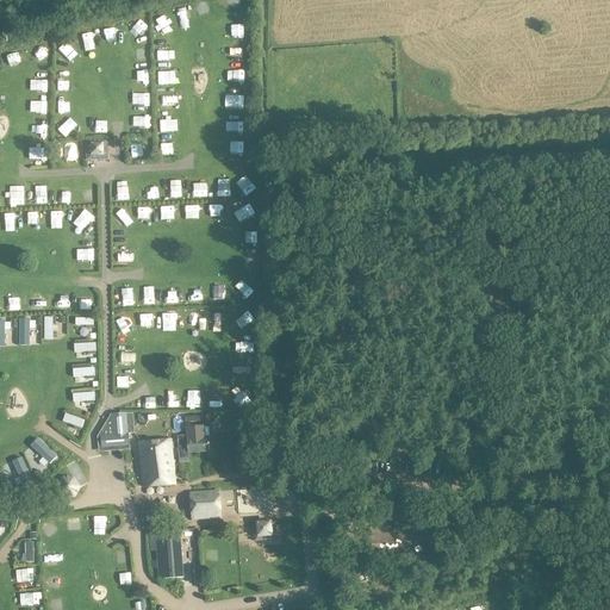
[(207,6),(198,6),(199,19),(209,18),(207,6)]
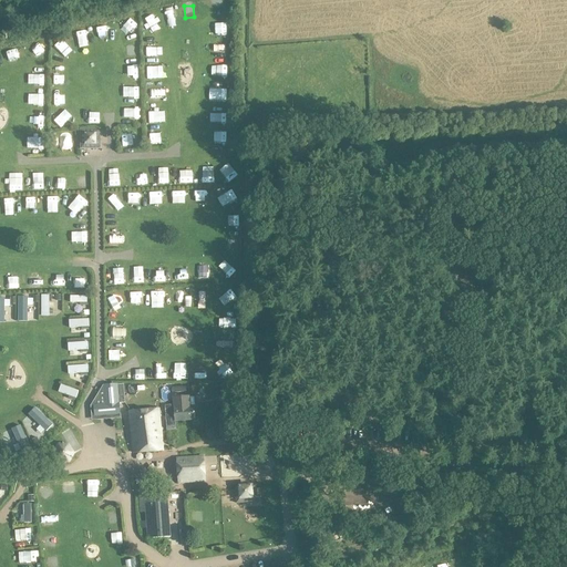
[(166,28),(175,26),(172,10),(163,12),(166,28)]
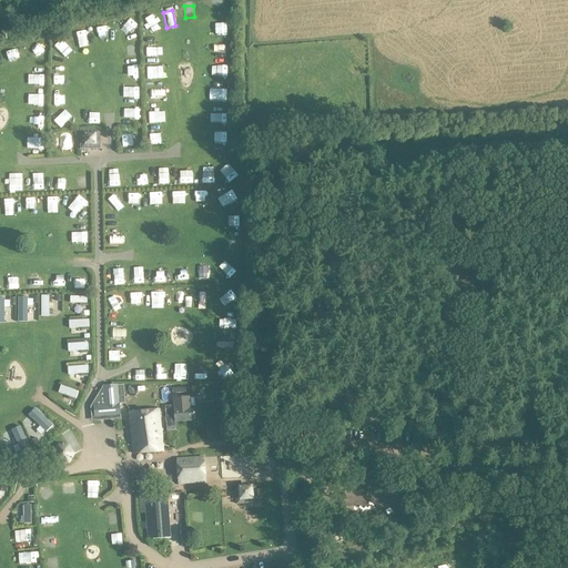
[(215,42),(229,41),(227,24),(219,26),(219,30),(215,31),(215,42)]
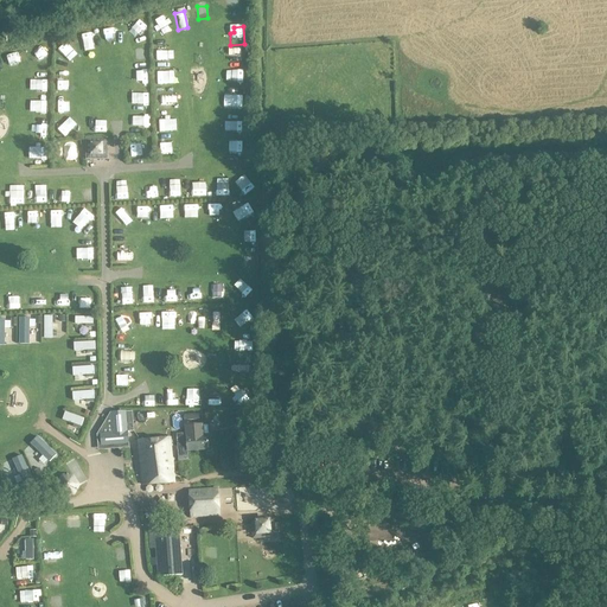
[(56,51),(63,61),(71,56),(64,45),(56,51)]
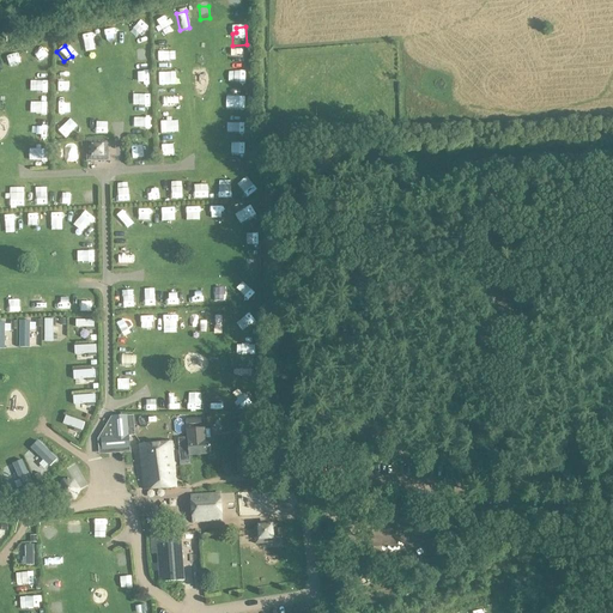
[(246,52),(235,52),(235,66),(247,66),(246,52)]
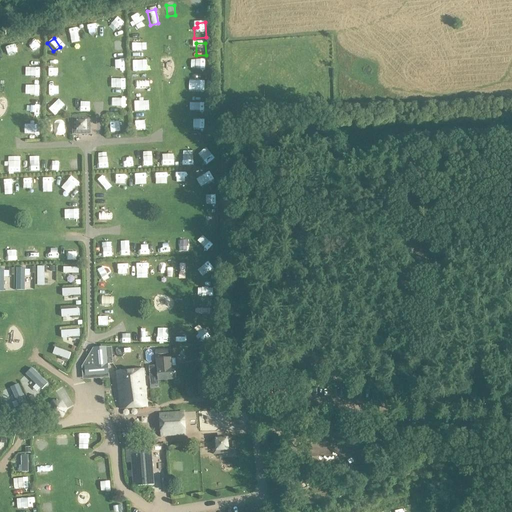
[(125,62),(116,62),(115,75),(125,75),(125,62)]
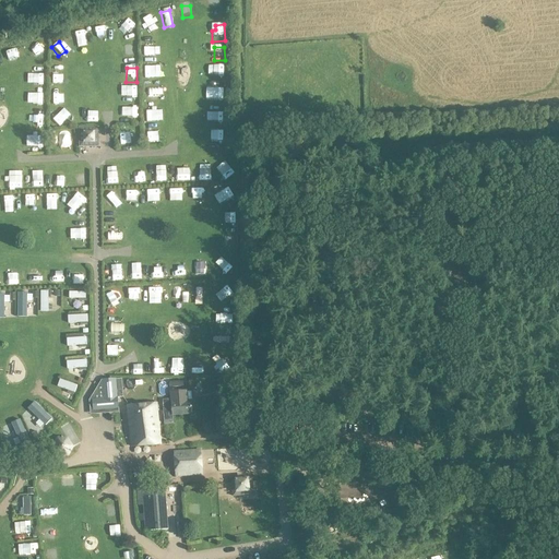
[(225,70),(215,70),(215,83),(225,83),(225,70)]
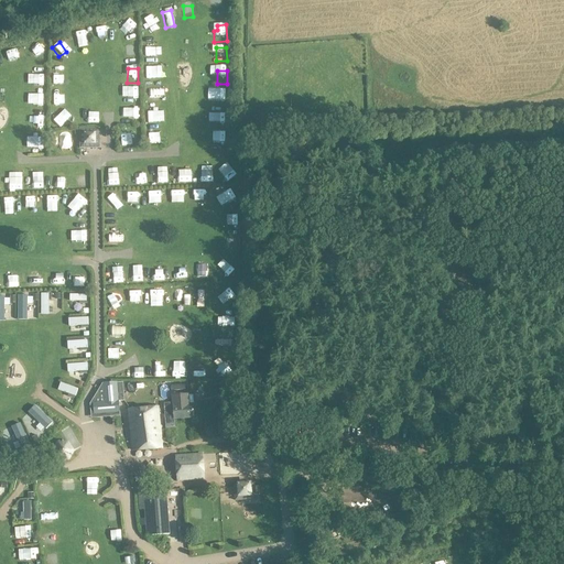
[(139,90),(127,89),(127,104),(138,105),(139,90)]
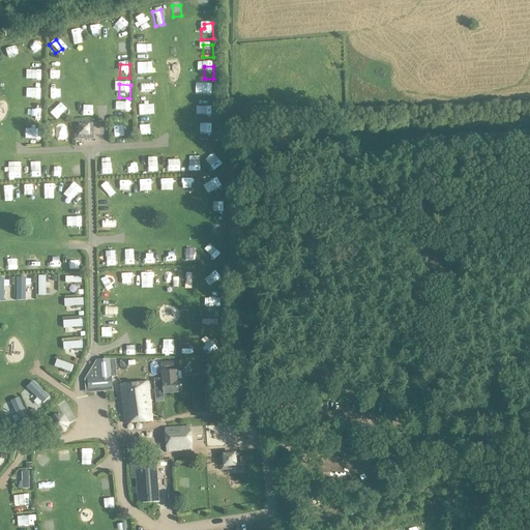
[(41,100),(40,86),(32,87),(32,100),(41,100)]
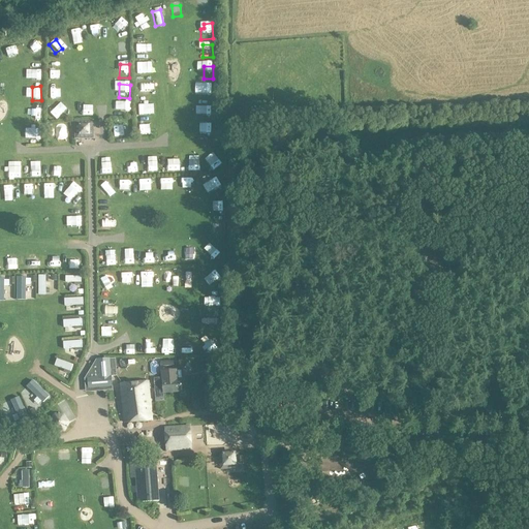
[(203,88),(201,99),(212,99),(213,89),(203,88)]
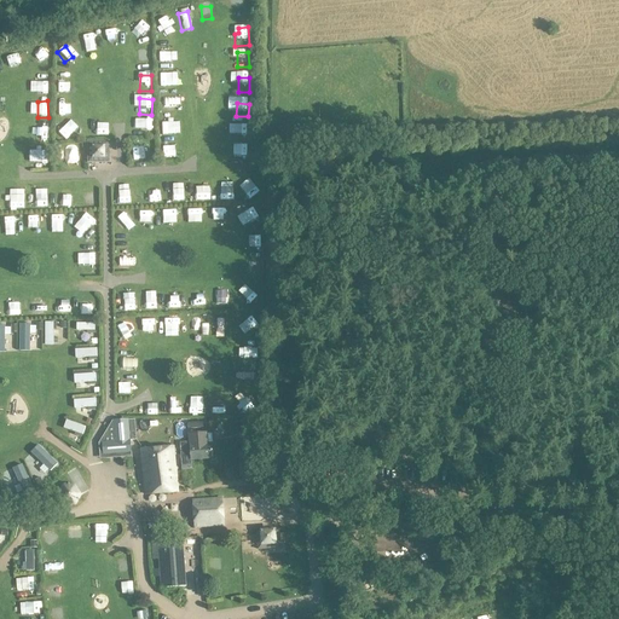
[(143,121),(140,129),(151,133),(154,123),(143,121)]
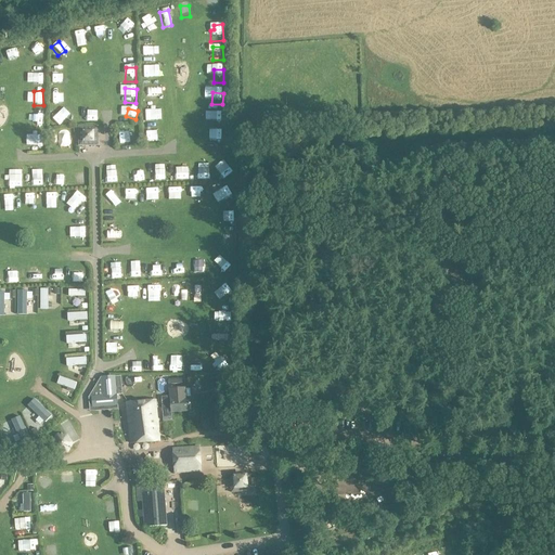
[(145,114),(146,126),(162,125),(162,114),(145,114)]
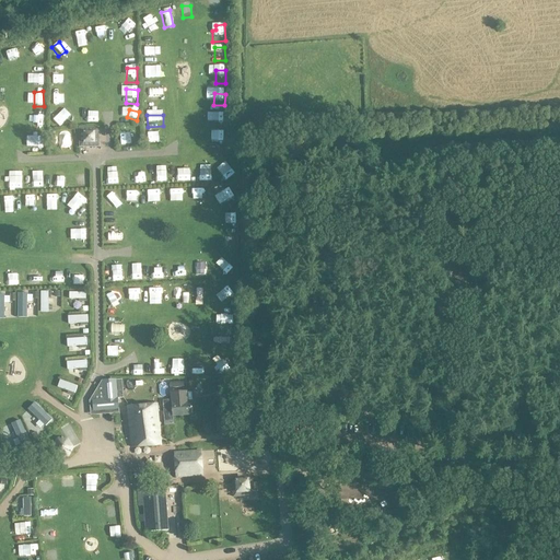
[(54,121),(58,128),(65,123),(61,117),(54,121)]
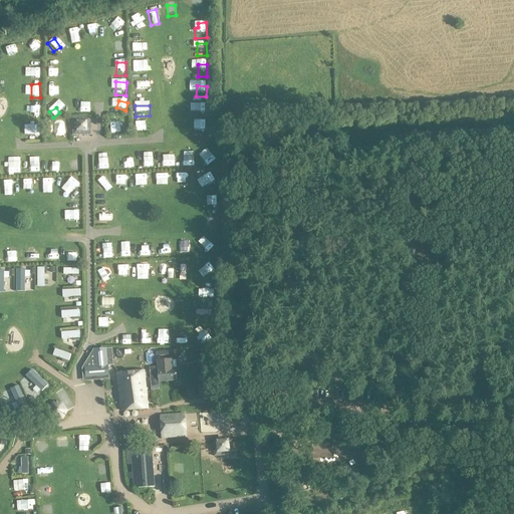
[(90,117),(72,118),(73,136),(90,136),(90,117)]
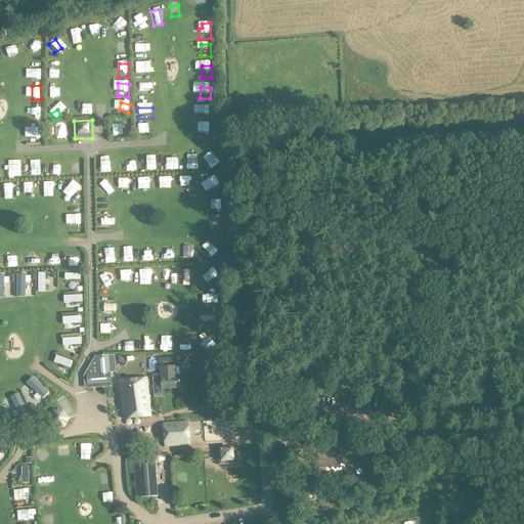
[(63,124),(54,123),(54,136),(62,136),(63,124)]
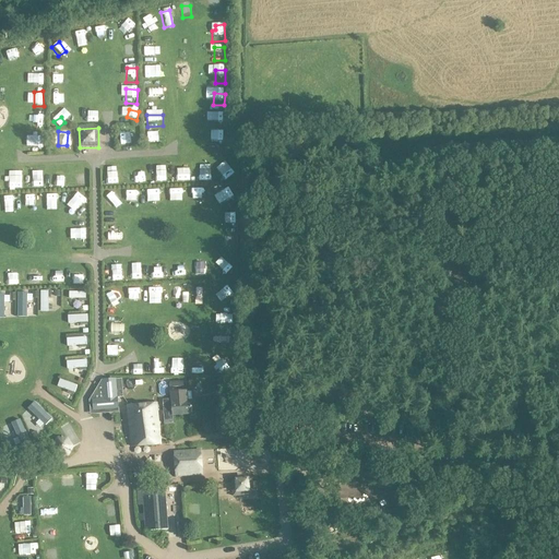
[(212,152),(224,152),(224,135),(212,137),(212,152)]
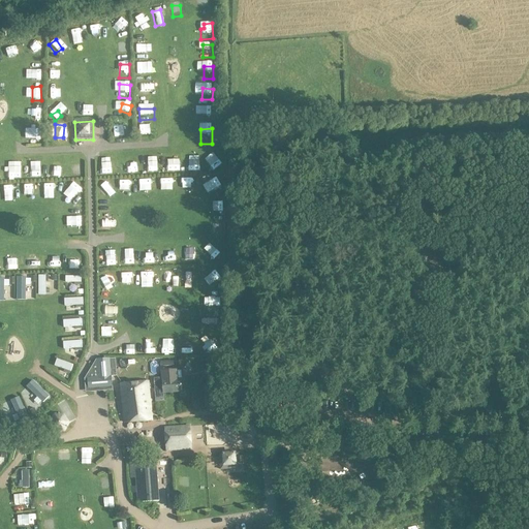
[(60,177),(60,159),(51,160),(51,177),(60,177)]
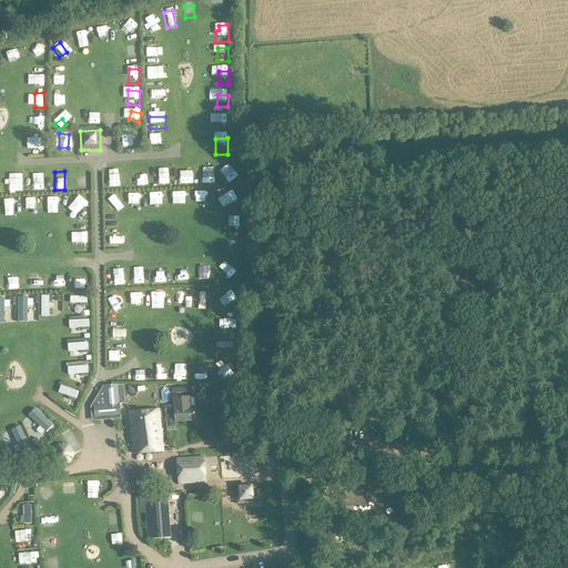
[(193,190),(192,176),(181,176),(182,191),(193,190)]
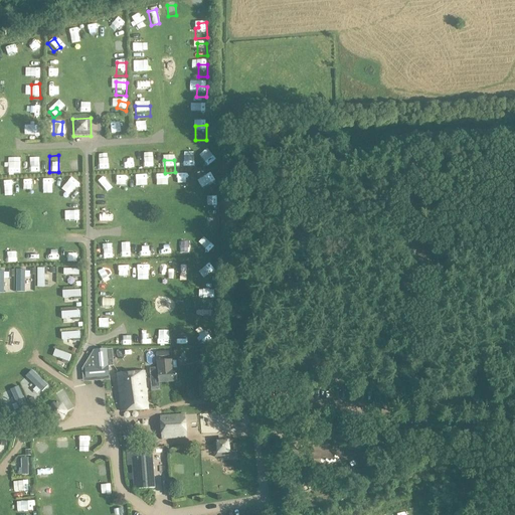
[(96,161),(96,172),(107,172),(107,161),(96,161)]
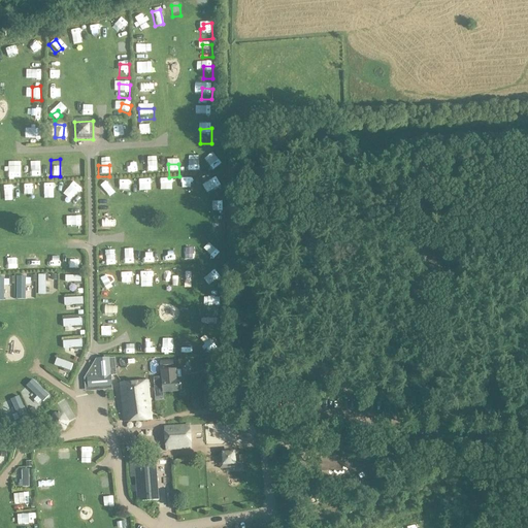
[(40,176),(39,166),(28,166),(29,177),(40,176)]
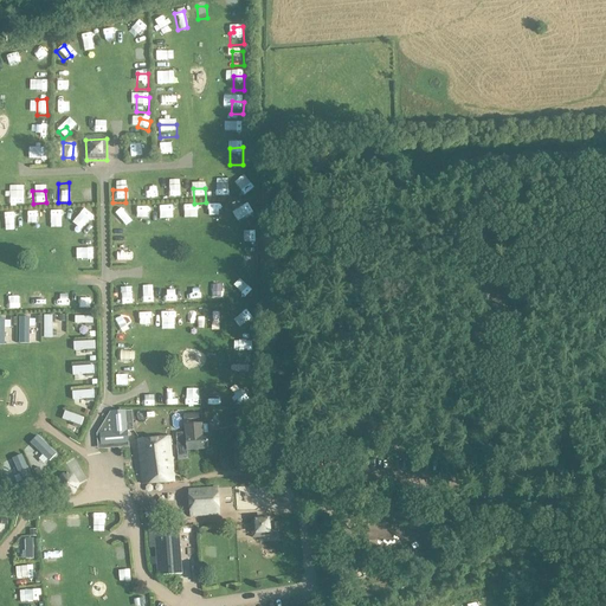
[(169,202),(180,204),(181,191),(171,191),(169,202)]
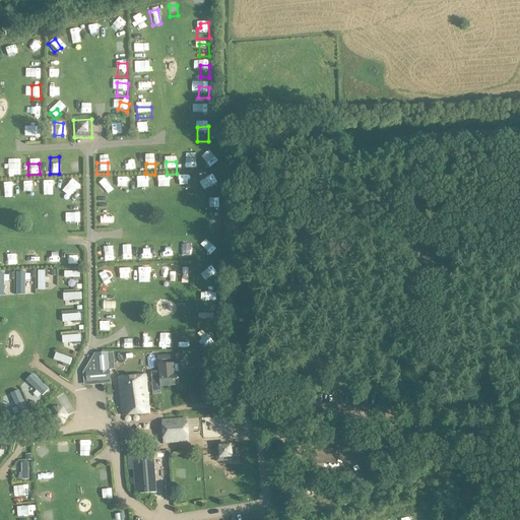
[(79,165),(69,165),(69,174),(79,174),(79,165)]
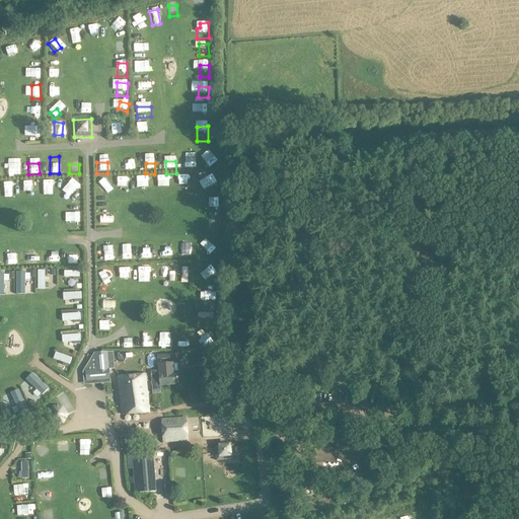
[(42,194),(52,194),(53,178),(43,178),(42,194)]
